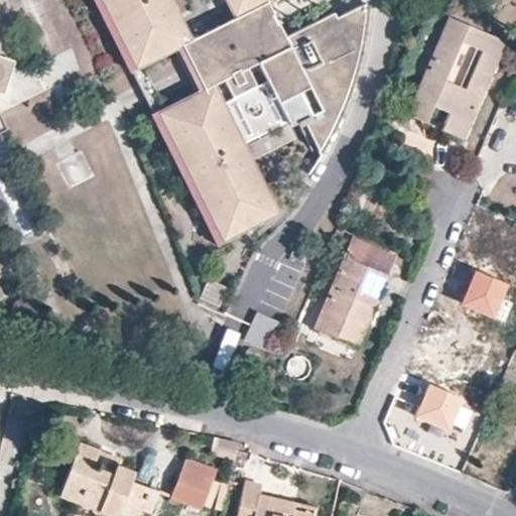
[(164,108),(142,61),(158,53),(154,46),(132,58),(103,0),(95,0),(129,69),(131,68),(157,120),(155,121),(210,231),(216,228),(214,223),(161,118),(184,107),(180,100),(164,108)]
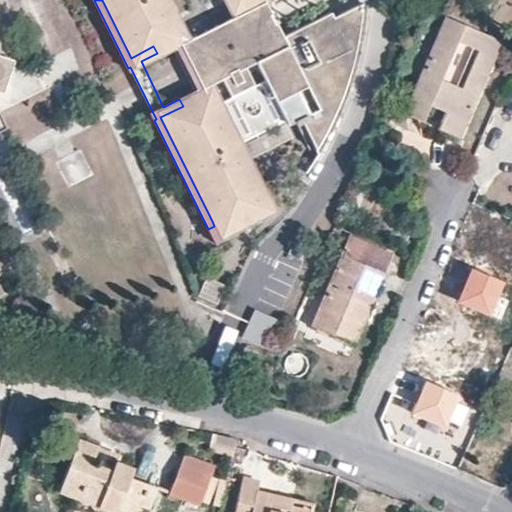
[(188,38),(169,0),(102,0),(131,58),(153,46),(157,53),(173,46),(180,43),(202,87),(195,91),(179,99),(183,106),(160,117),(212,221),(214,226),(208,229),(215,242),(238,231),(231,219),(241,214),(246,224),(274,210),(212,83),(223,78),(232,97),(255,85),(246,67),(256,61),(288,124),(295,121),(310,151),(315,148),(319,156),(320,153),(326,144),(331,136),(335,127),(340,118),(344,109),(348,100),(352,90),(355,81),(358,71),(361,62),(363,52),(365,42),(367,32),(368,22),(369,12),(370,2),(370,0),(365,0),(340,12),(346,23),(338,26),(333,16),(331,11),(283,34),(266,0),(225,0),(233,15),(188,38)]
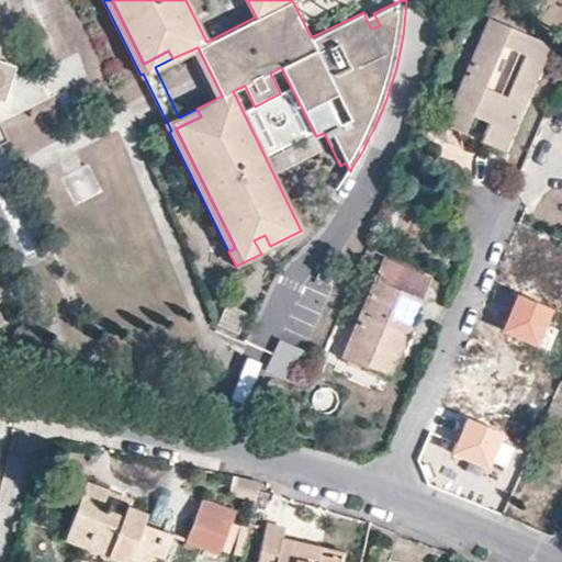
[(380,25),(373,13),(366,18),(371,29),(380,25)]
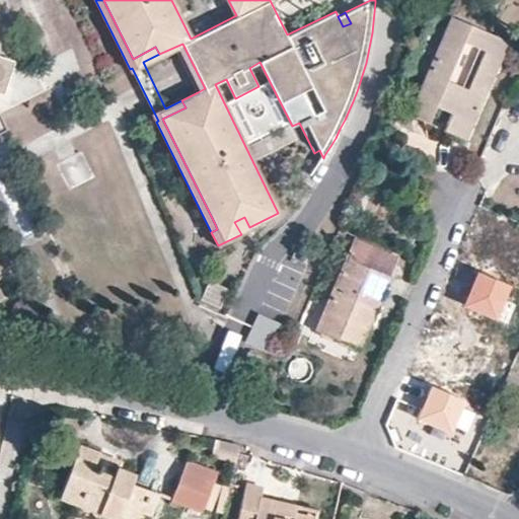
[(450,17),(409,106),(428,117),(434,105),(451,114),(446,124),(468,133),(508,41),(450,17)]
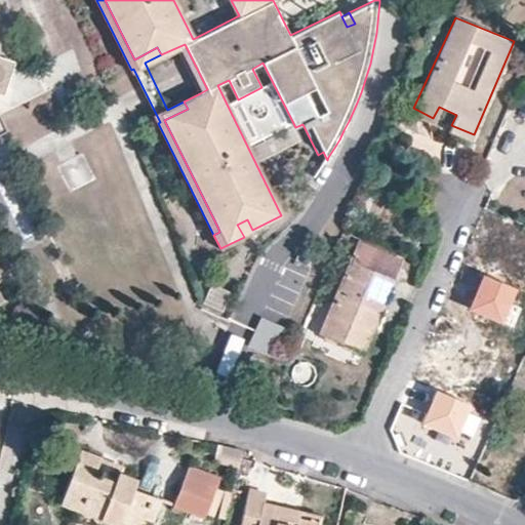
[(207,89),(185,44),(177,47),(200,93),(207,89)]
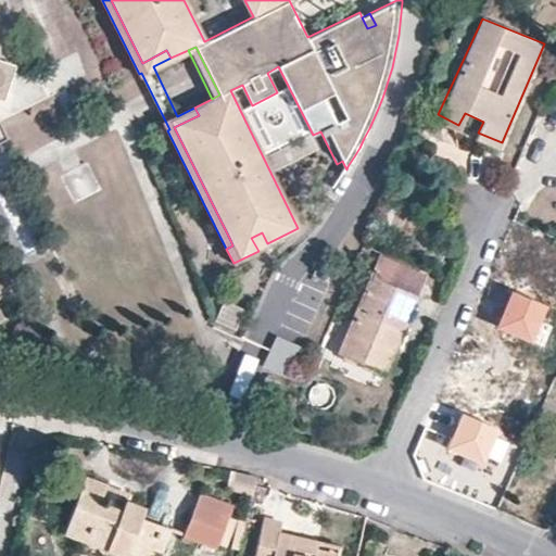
[(0,91),(7,89),(12,74),(5,62),(0,59),(0,91)]
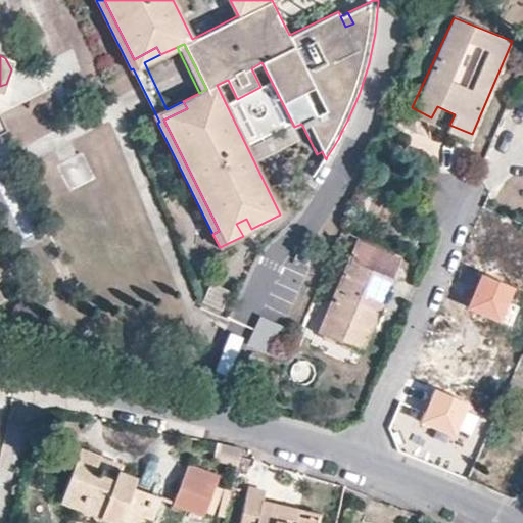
[(13,61),(5,58),(11,69),(13,61)]
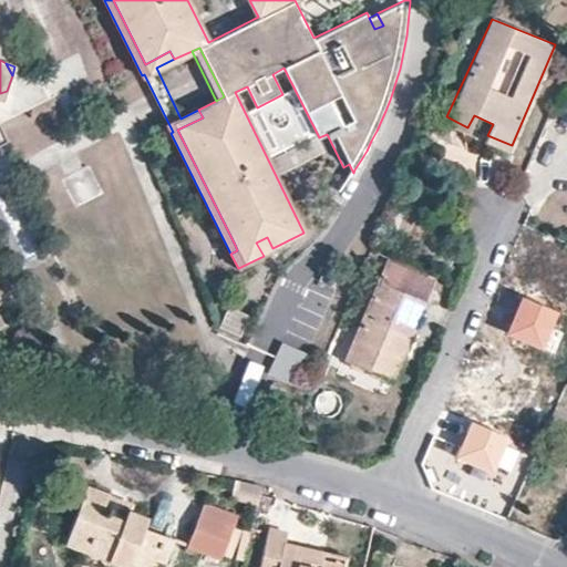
[(467,127),(446,116),(444,123),(465,133),(467,127)]
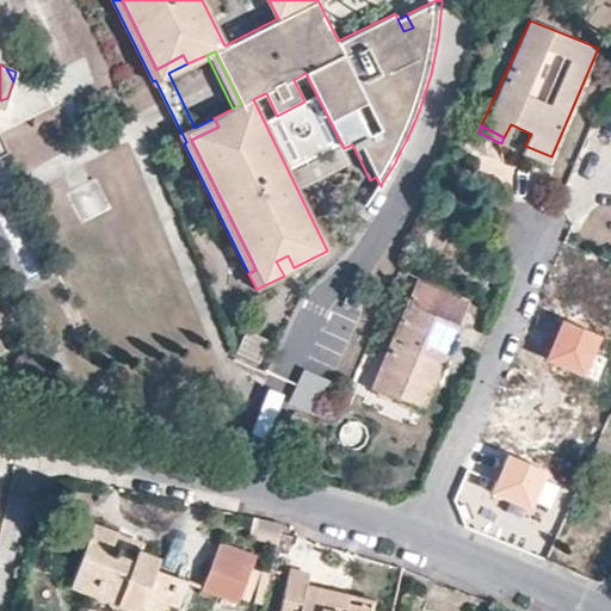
[(548,164),(551,156),(525,146),(523,153),(548,164)]
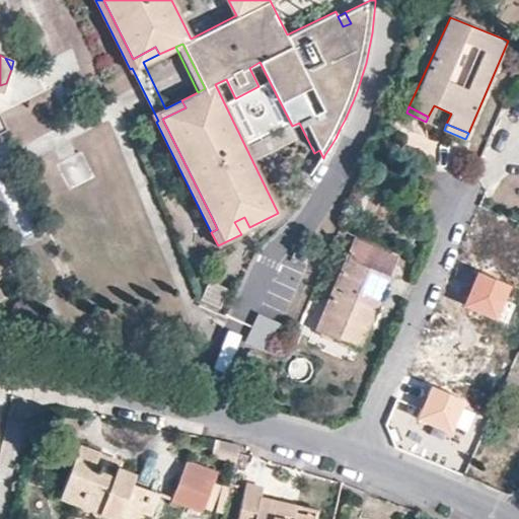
[(92,174),(81,152),(58,163),(70,186),(92,174)]
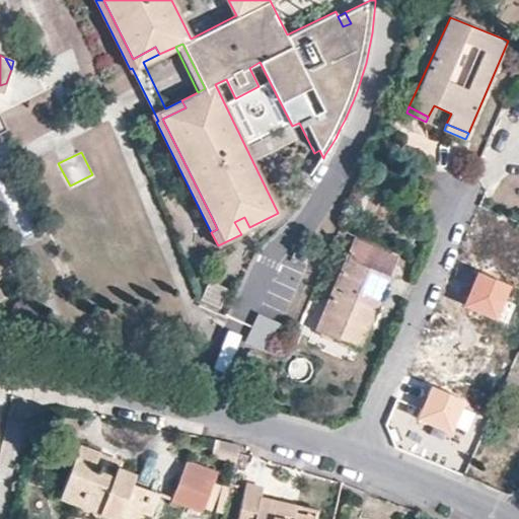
[(518,223),(518,220),(501,214),(445,346),(489,365),(500,338),(504,340),(518,303),(518,237),(514,236),(518,223)]
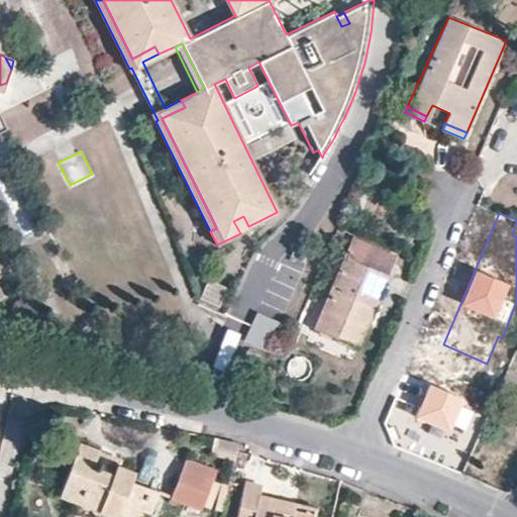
[(353,236),(314,328),(356,346),(388,276),(360,264),(370,243),(353,236)]
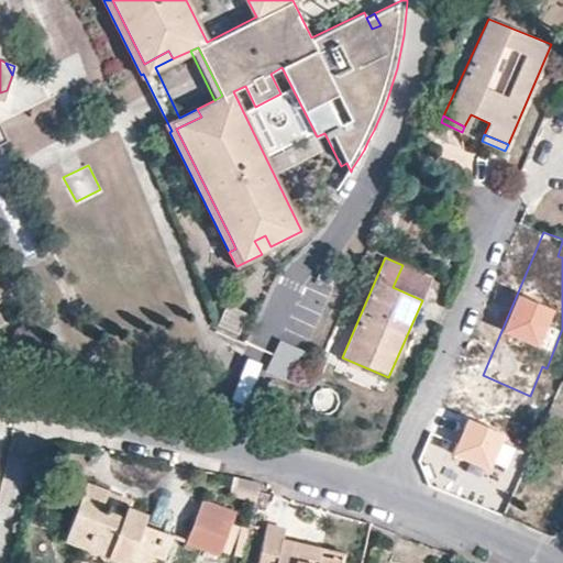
[(403,265),(393,287),(422,300),(432,278),(403,265)]
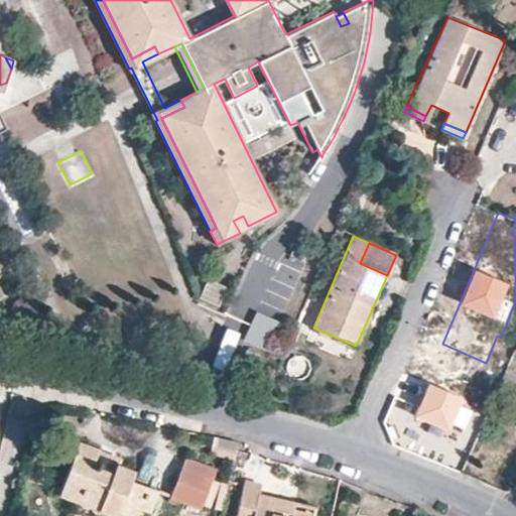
[(243,341),(265,351),(278,324),(255,313),(243,341)]
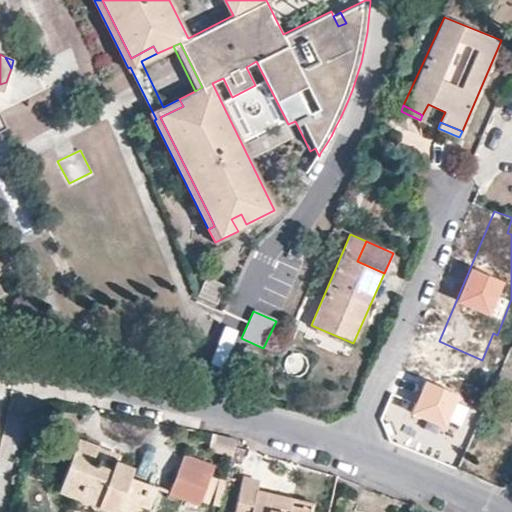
[(243,346),(237,367),(249,370),(255,349),(243,346)]
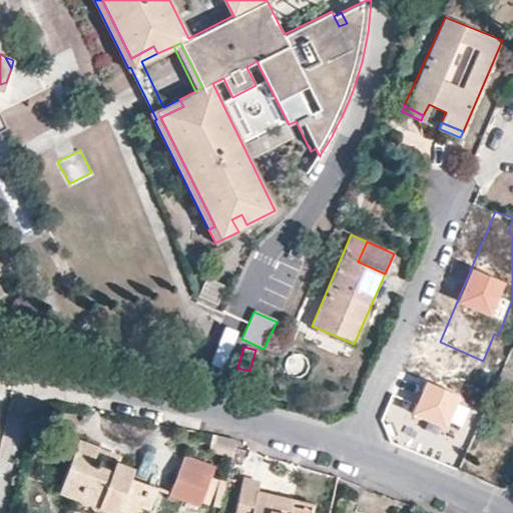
[(398,391),(415,396),(423,367),(407,362),(398,391)]
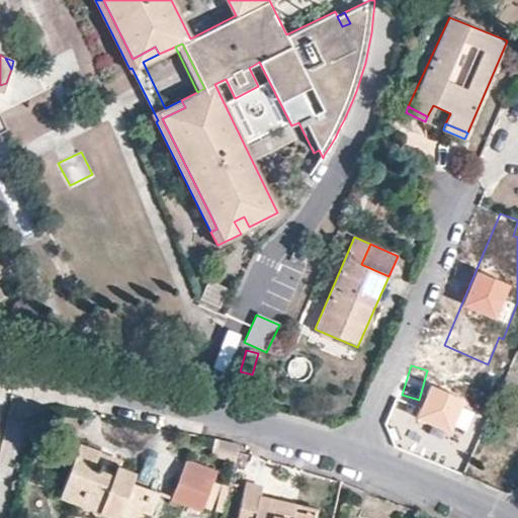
[(462,400),(429,385),(415,418),(448,432),(451,425),(459,406),(462,400)]
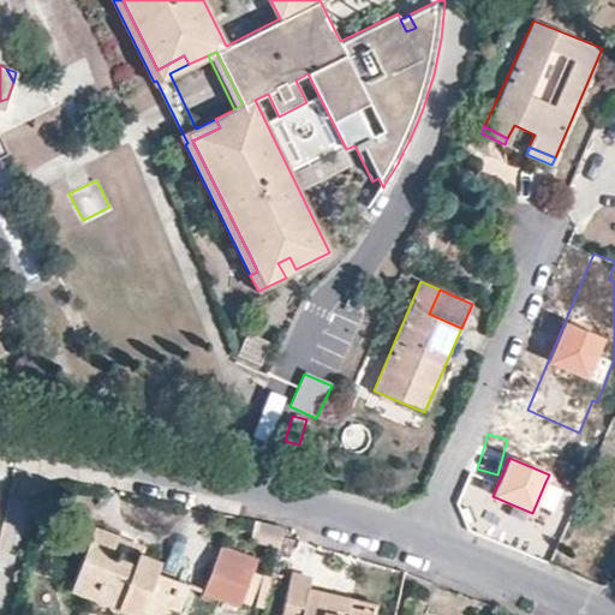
[(562,489),(545,482),(536,505),(553,512),(562,489)]
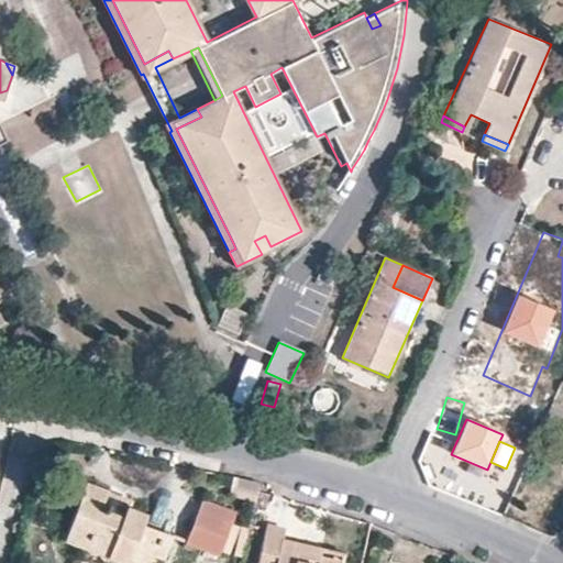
[(254,501),(258,483),(231,476),(227,495),(254,501)]
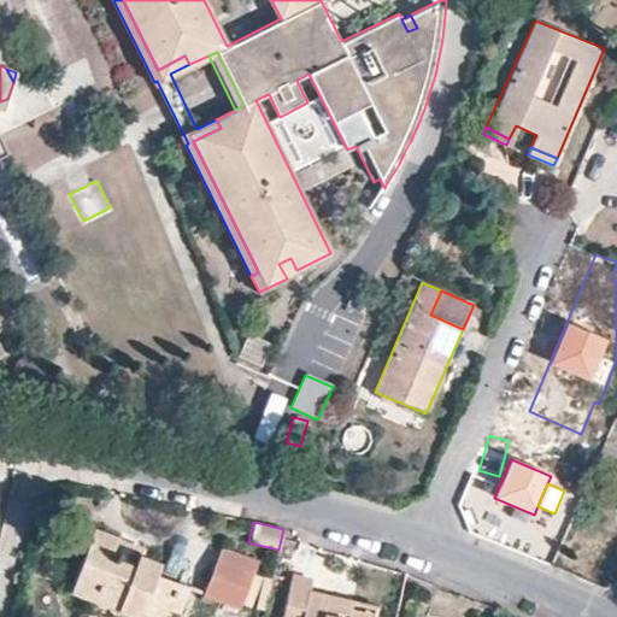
[(116,538),(92,528),(69,593),(89,600),(131,616),(139,616),(140,616),(145,616),(162,616),(165,609),(177,613),(187,587),(156,575),(159,563),(136,554),(133,565),(110,557),(116,538)]
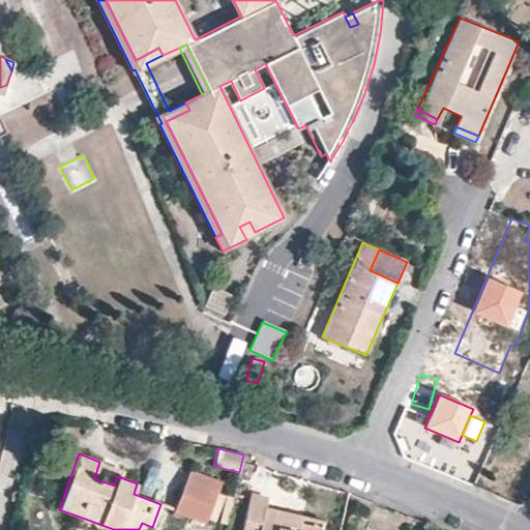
[(206,522),(221,482),(186,470),(172,508),(206,522)]
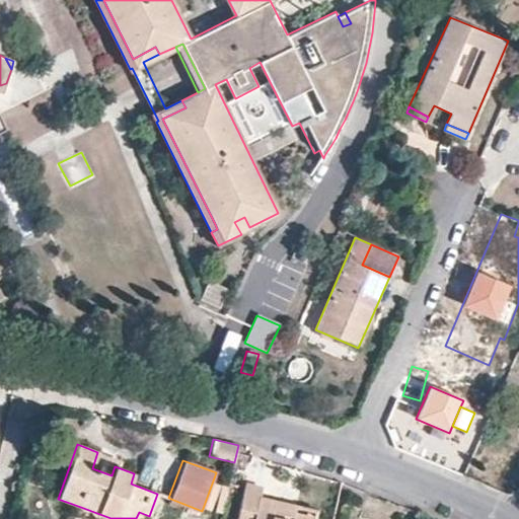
[(245,483),(237,518),(314,518),(315,516),(296,511),(297,504),(260,497),(262,487),(245,483)]
